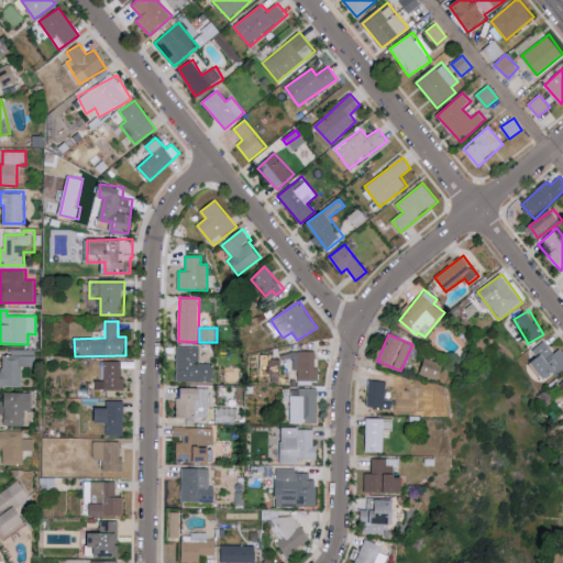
[(532,350),(539,359),(533,362),(548,382),(562,370),(562,351),(561,349),(555,353),(545,340),(532,350)]
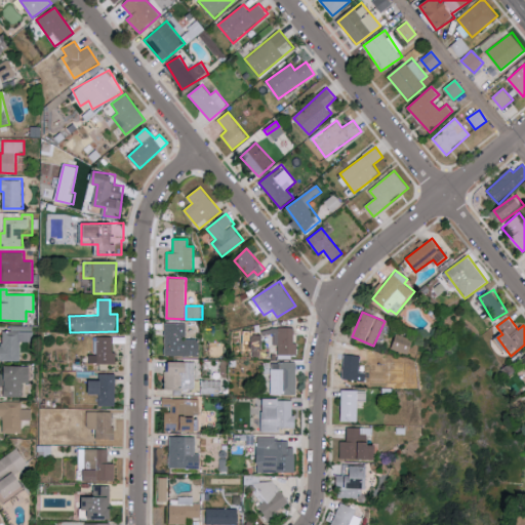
[(164,356),(199,357),(199,339),(186,338),(187,323),(165,322),(164,356)]
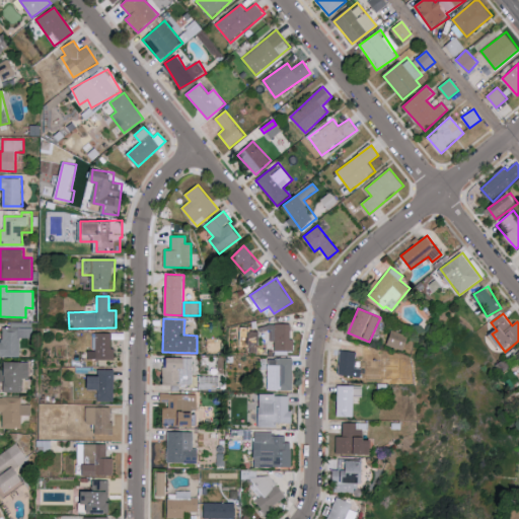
[(0,357),(20,357),(20,339),(31,338),(31,323),(1,323),(1,342),(0,342),(0,357)]
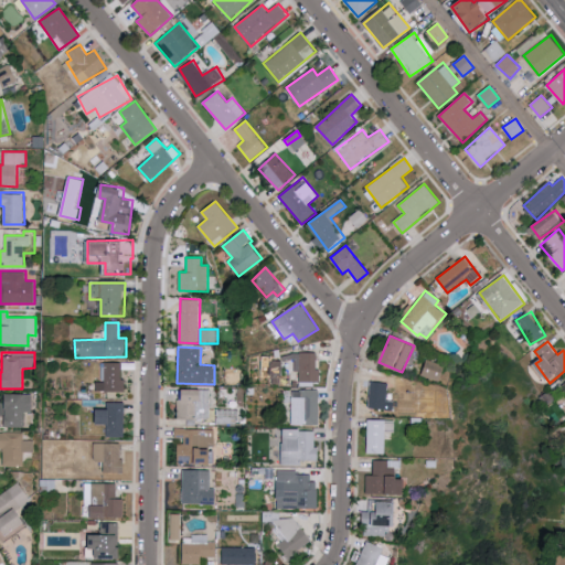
[(319,352),(291,353),(291,356),(283,356),(284,360),(295,359),(295,372),(299,372),(299,382),(319,382),(319,352)]
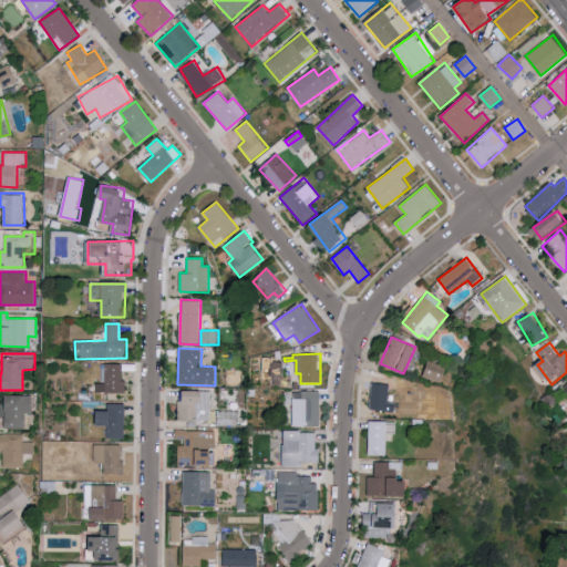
[(271,377),(282,377),(284,362),(271,361),(271,377)]
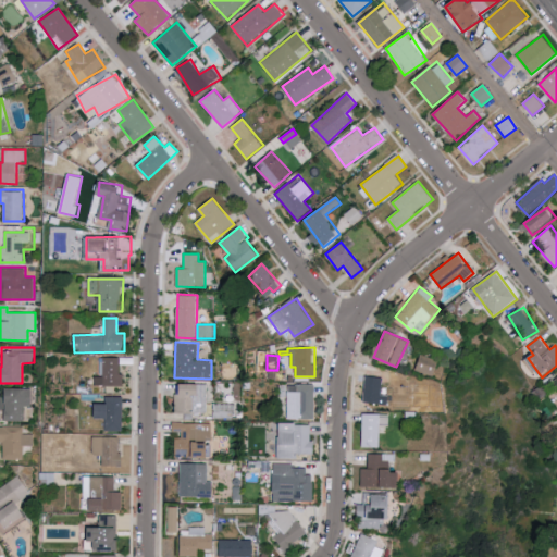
[(416,371),(434,376),(440,360),(421,355),(416,371)]
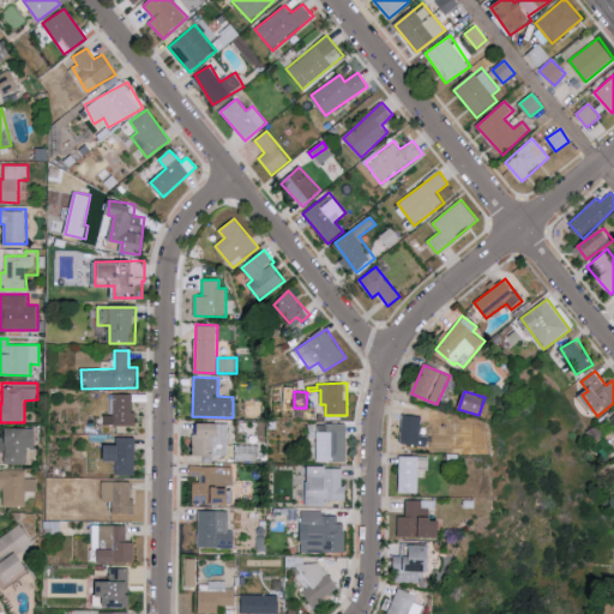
[(307,392),(307,405),(319,405),(319,392),(307,392)]
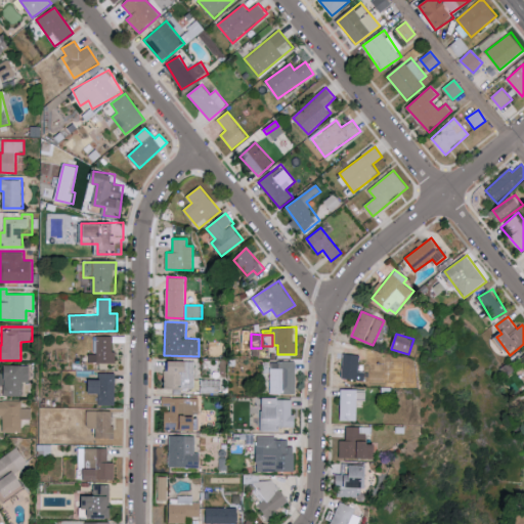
[(89,363),(115,362),(114,336),(97,337),(97,354),(88,354),(89,363)]
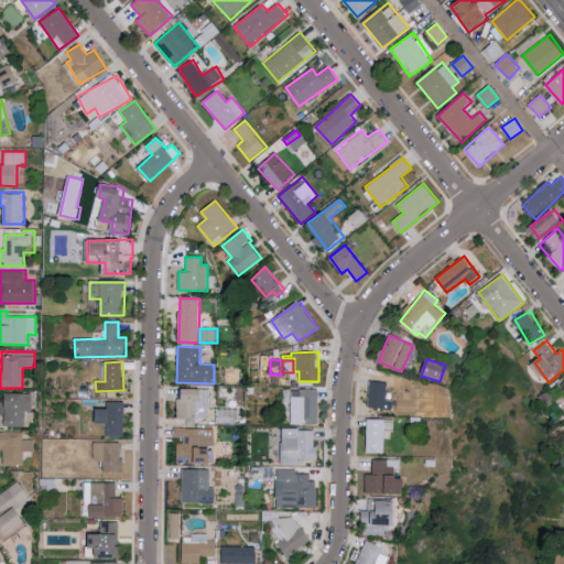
[(388,375),(370,375),(369,408),(387,409),(388,375)]
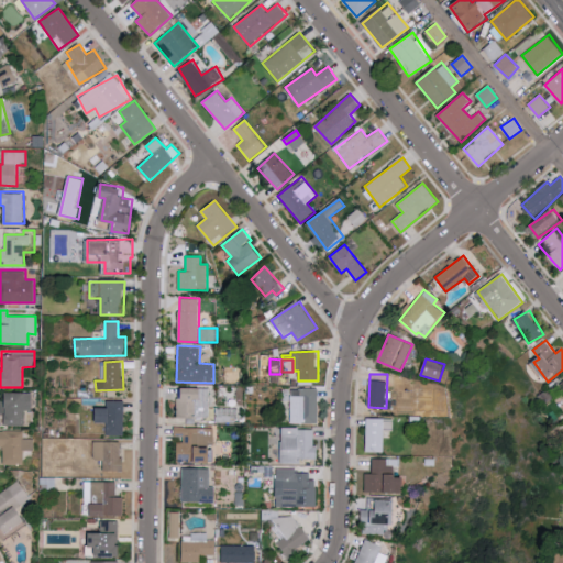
[(183,398),(177,398),(176,417),(208,418),(209,388),(183,388),(183,398)]
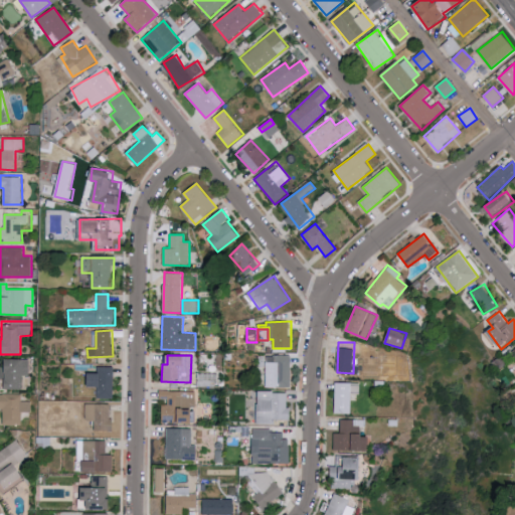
[(266,355),(266,387),(291,387),(291,355),(266,355)]
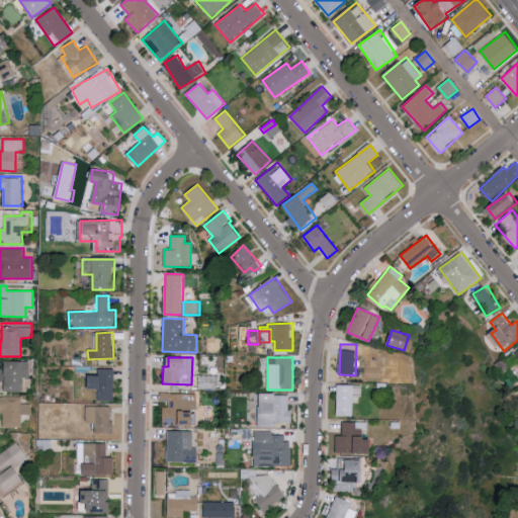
[(28,361),(4,361),(3,370),(0,370),(0,380),(6,380),(6,392),(27,392),(28,361)]
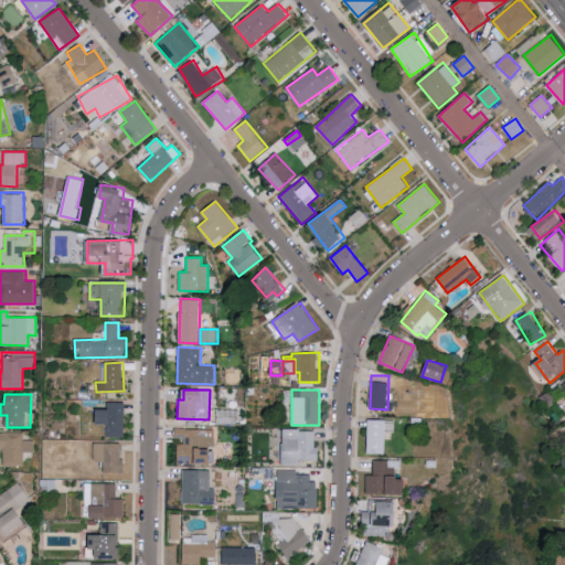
[(106,402),(106,408),(95,409),(96,424),(107,424),(107,438),(126,438),(125,402),(106,402)]
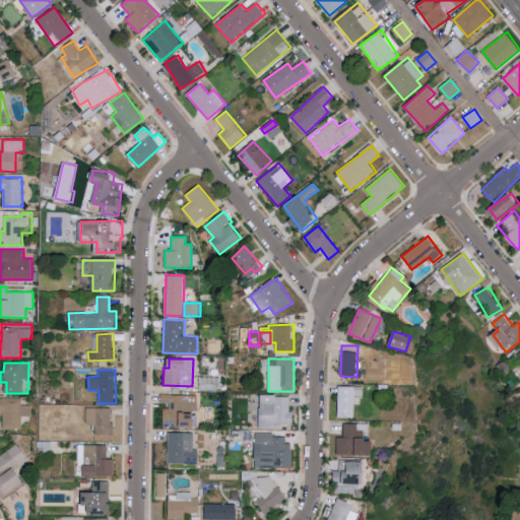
[(198,389),(213,390),(214,377),(198,377),(198,389)]
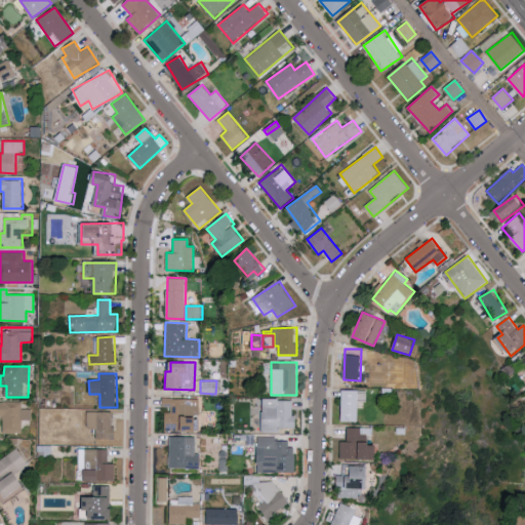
[(341,420),(358,421),(359,401),(366,401),(367,391),(341,390),(341,420)]
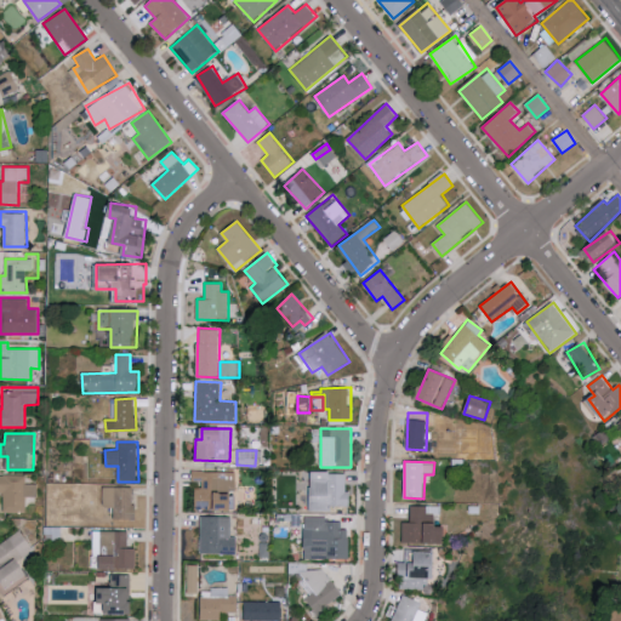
[(197,510),(217,511),(217,490),(234,490),(235,472),(193,471),(192,480),(198,480),(197,510)]
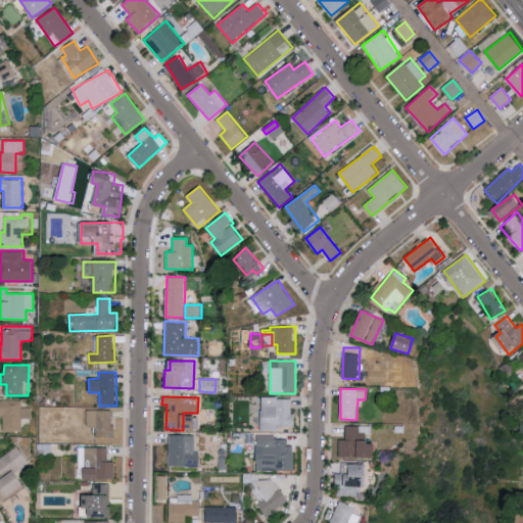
[(295,428),(295,415),(292,415),(292,398),(262,397),(260,428),(295,428)]
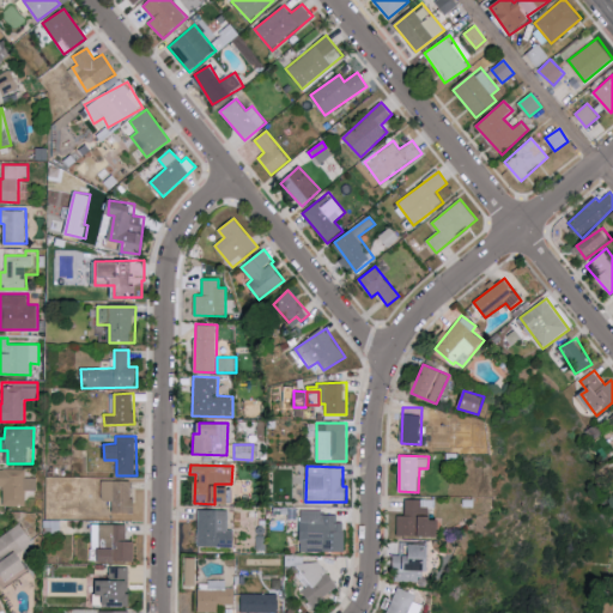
[(25,468),(0,468),(0,485),(2,486),(4,505),(25,504),(25,491),(37,491),(37,478),(25,478),(25,468)]
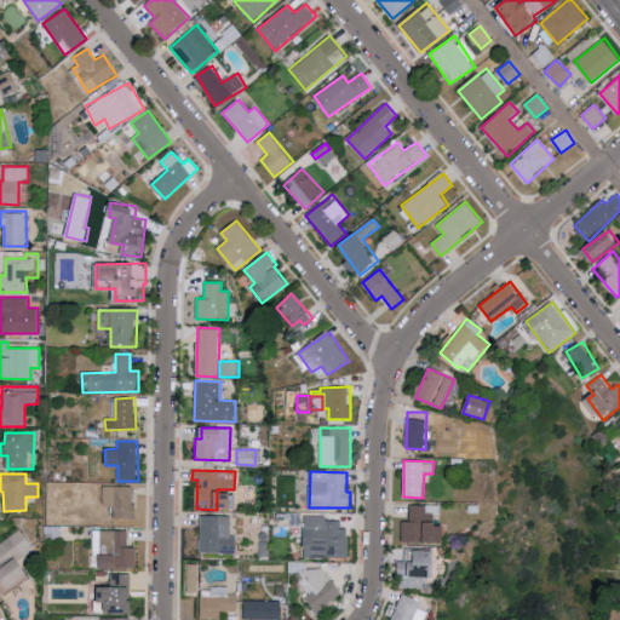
[(114,518),(135,518),(135,487),(103,486),(103,506),(114,506),(114,518)]
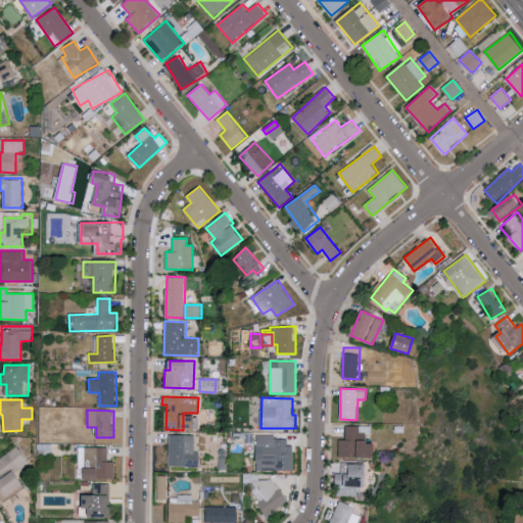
[(184,430),(198,430),(199,416),(184,416),(184,430)]
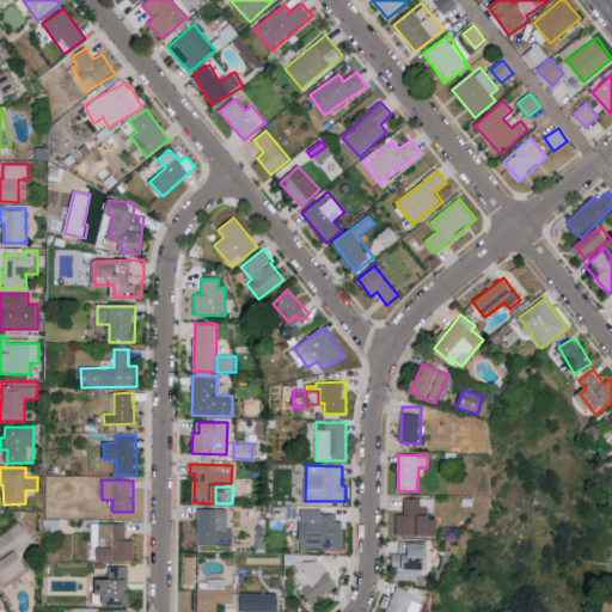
[(440,536),(440,518),(429,518),(429,499),(404,499),(404,515),(397,515),(397,536),(440,536)]
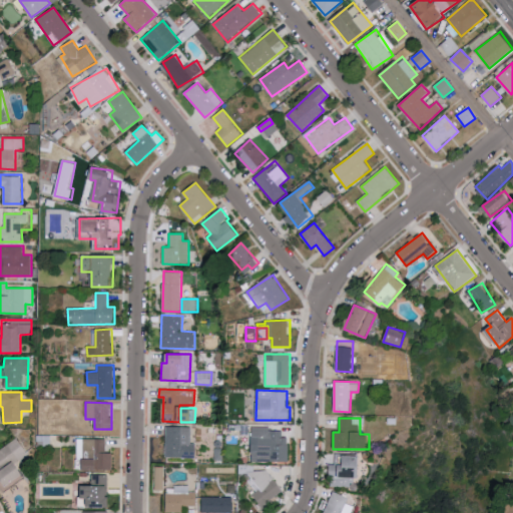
[(195,458),(196,444),(191,444),(191,428),(166,427),(165,457),(195,458)]
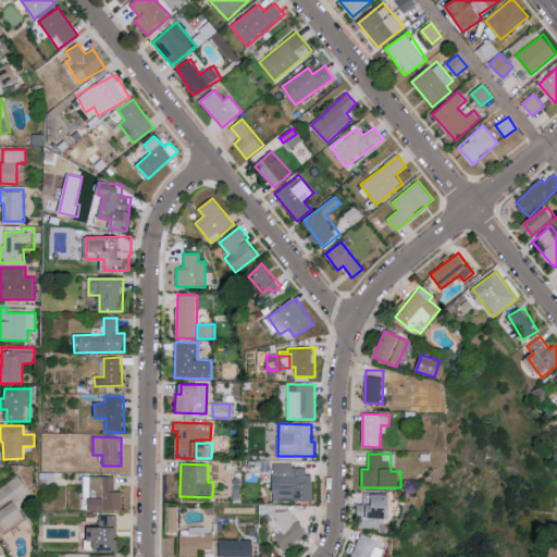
[(273,502),(313,502),(313,475),(306,475),(306,468),(293,468),(293,463),(273,463),(273,502)]
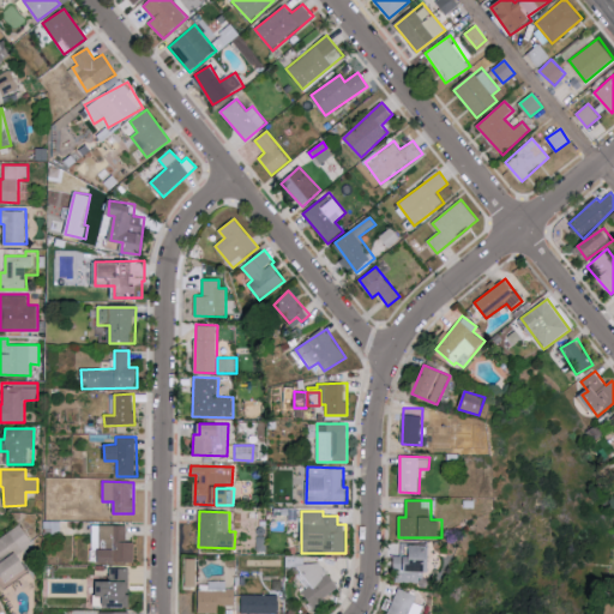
[(0,573),(6,583),(29,567),(19,553),(34,543),(20,524),(0,537),(0,573)]
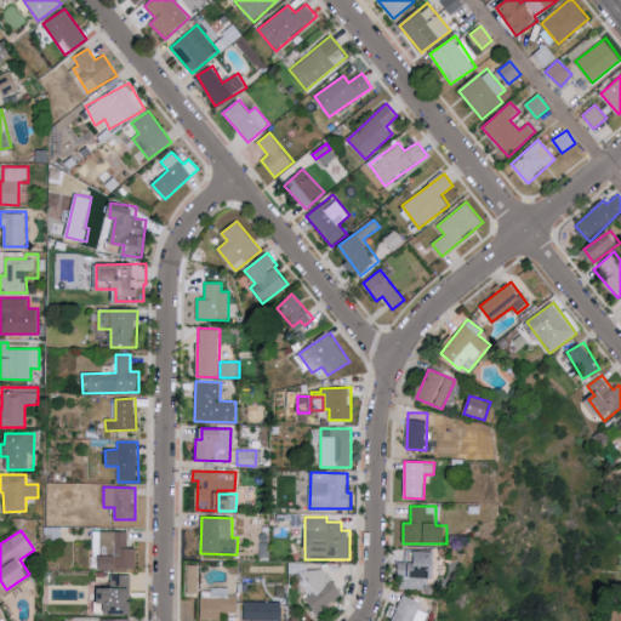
[(136,569),(136,547),(127,548),(127,531),(92,531),(93,556),(101,554),(101,569),(136,569)]
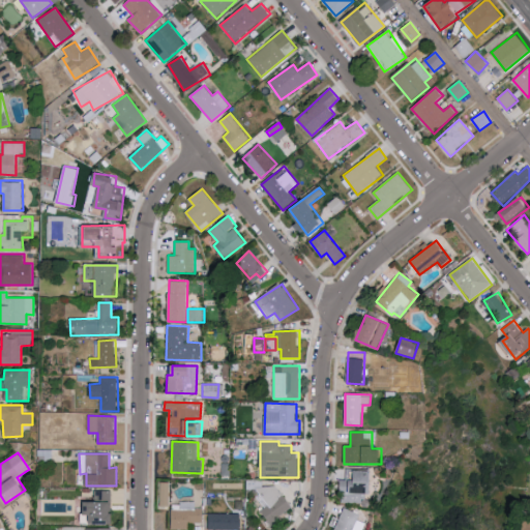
[(341,479),(341,503),(364,503),(364,493),(373,494),(373,470),(347,469),(346,479),(341,479)]
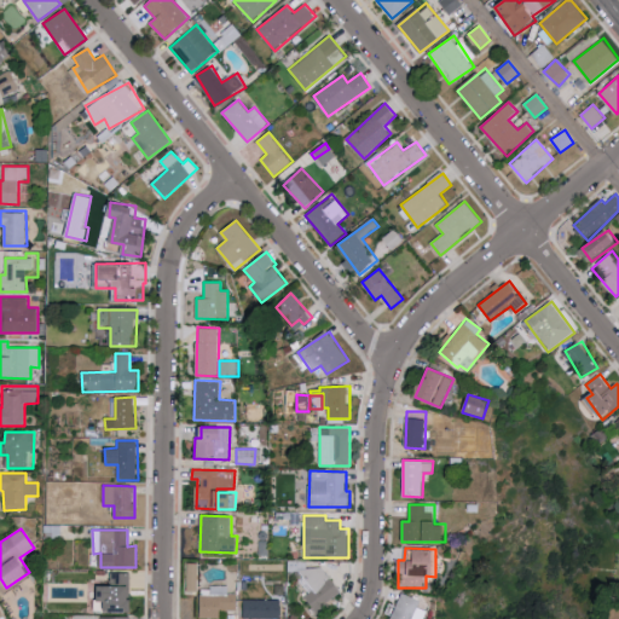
[(343,591),(318,562),(298,579),(308,593),(304,596),(318,613),(343,591)]
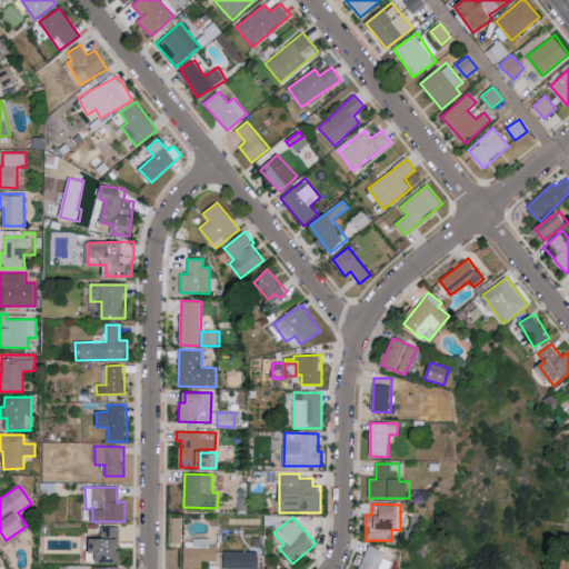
[(182,518),(172,518),(172,543),(182,543),(182,518)]
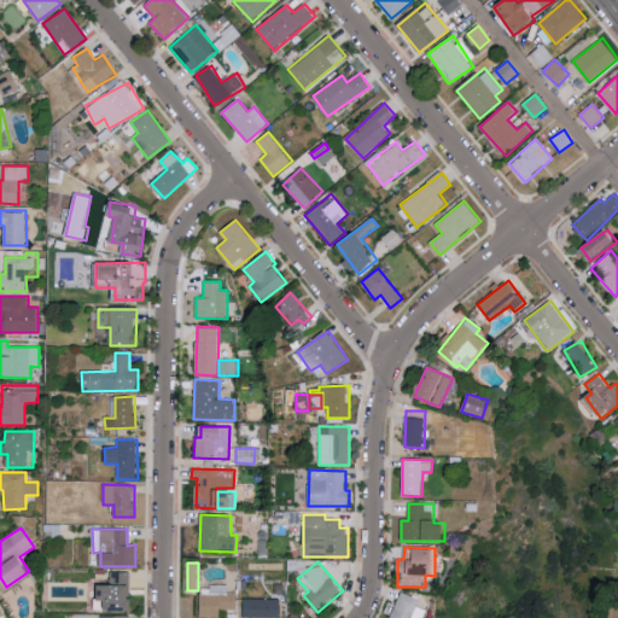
[(132,572),(110,571),(110,586),(99,584),(98,600),(106,600),(105,611),(130,612),(132,572)]
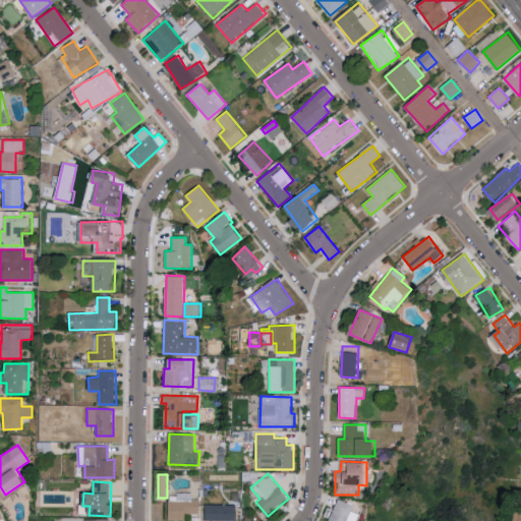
[(168,520),(186,520),(186,514),(200,514),(200,500),(192,499),(192,493),(178,493),(178,502),(169,502),(168,520)]
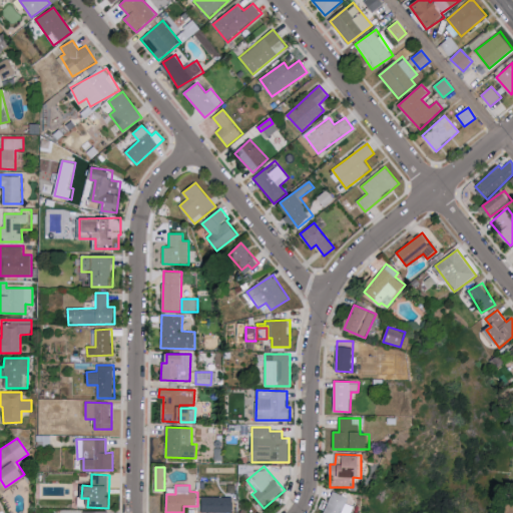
[(347,503),(349,497),(333,491),(324,512),(352,512),(355,507),(347,503)]
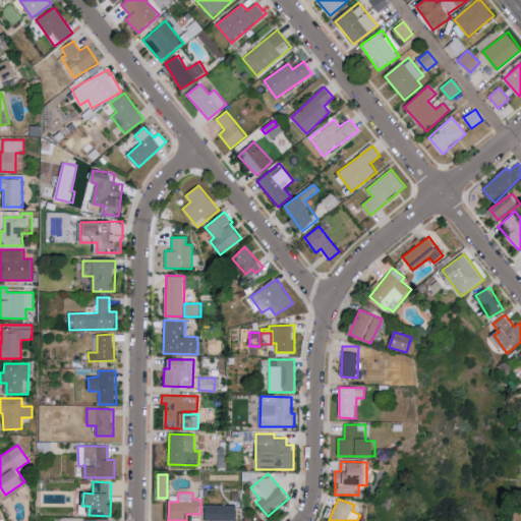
[(223,520),(236,520),(236,505),(206,504),(206,520),(223,520)]
